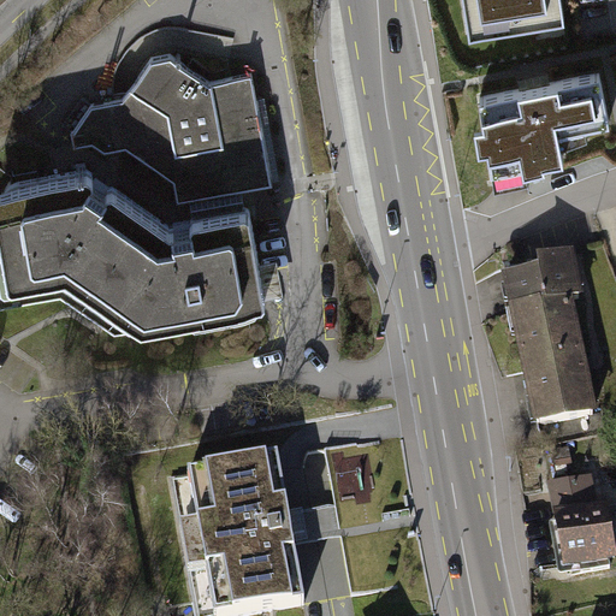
[(561,0),(463,0),(469,33),(564,17),(561,0)]
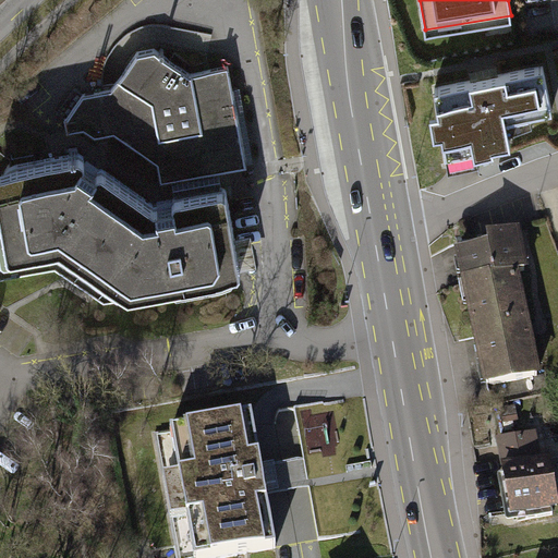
[(157,162),(160,182),(246,166),(228,67),(191,74),(156,48),(137,50),(111,89),(82,94),(64,118),(68,132),(84,129),(95,136),(113,133),(157,162)]
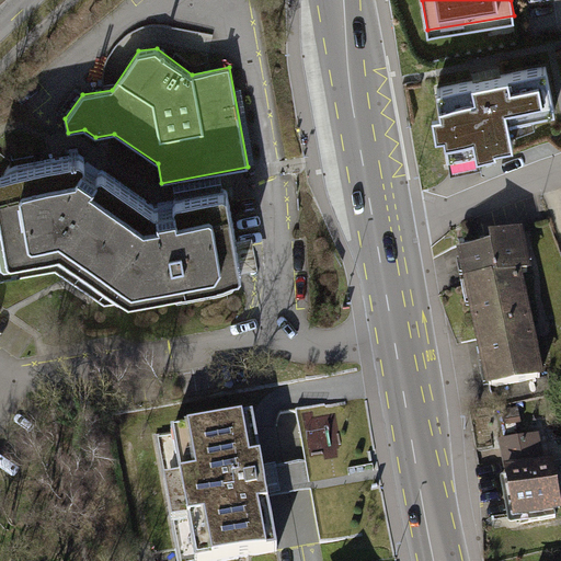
[(545,67),(437,89),(439,101),(433,103),(437,123),(444,122),(449,151),(477,146),(478,151),(495,148),(495,145),(512,141),(507,118),(553,110),(545,67)]
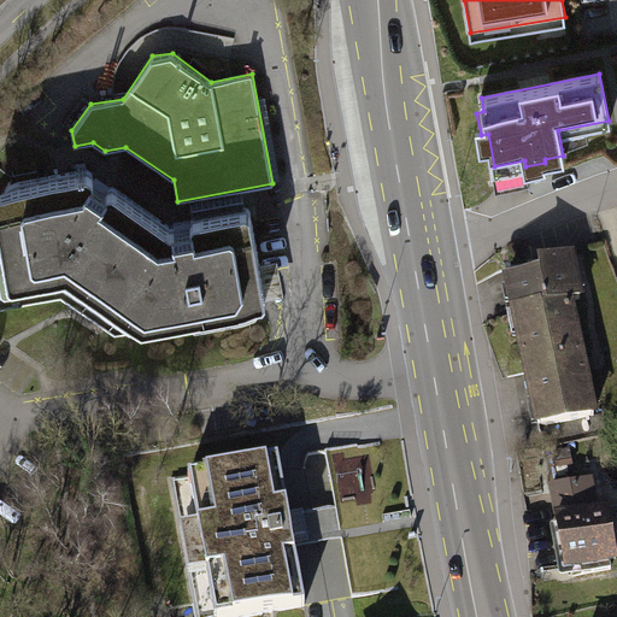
[(0,301),(62,292),(115,329),(263,303),(266,297),(251,210),(246,207),(194,216),(189,223),(171,227),(112,187),(106,191),(93,181),(93,174),(87,169),(86,164),(78,165),(80,172),(0,186),(0,301)]
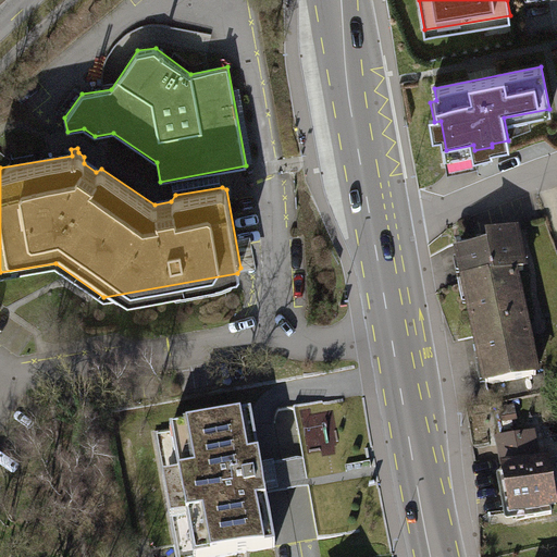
[(236,230),(240,261),(258,258),(252,226),(236,230)]
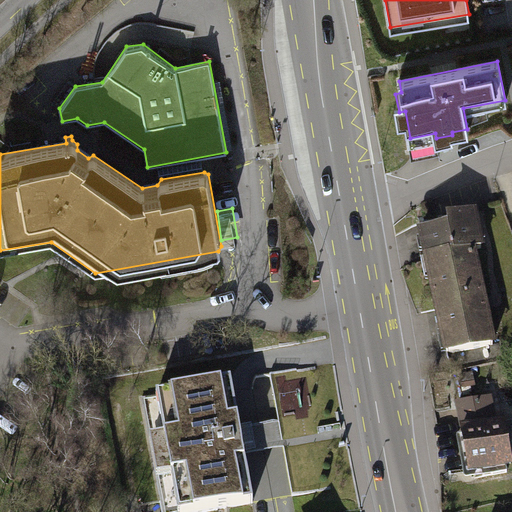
[(422,226),(449,364),(493,356),(466,218),(422,226)]
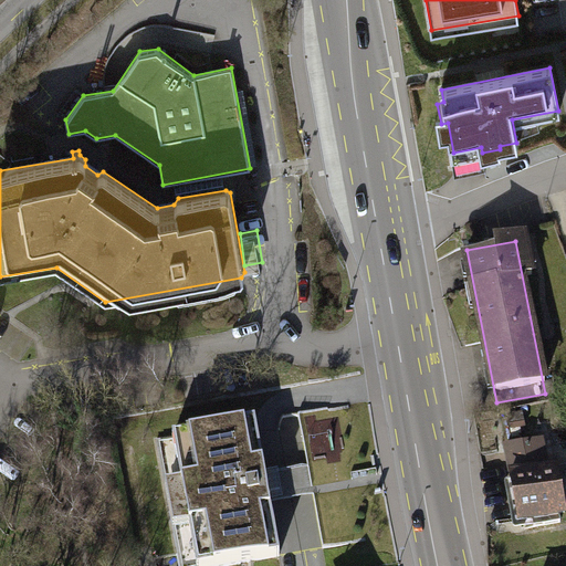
[(255,421),(157,439),(179,565),(226,565),(280,556),(255,421)]
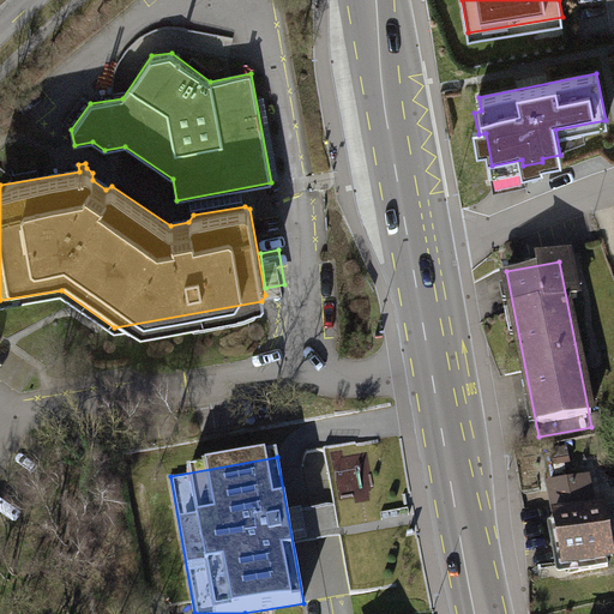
[(549,486),(564,565),(613,557),(603,504),(593,506),(588,479),(549,486)]
